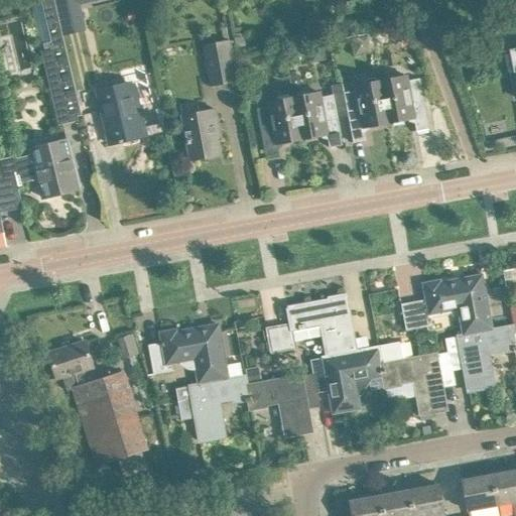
[(54,0),(41,0),(51,42),(43,44),(45,50),(41,51),(58,125),(79,121),(78,116),(82,115),(62,34),(59,20),(54,0)]
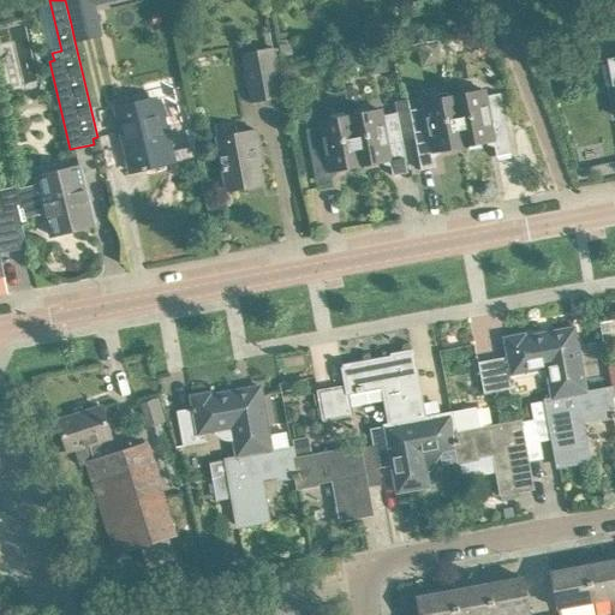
[(94,0),(65,0),(71,24),(75,41),(102,35),(95,5),(94,0)]
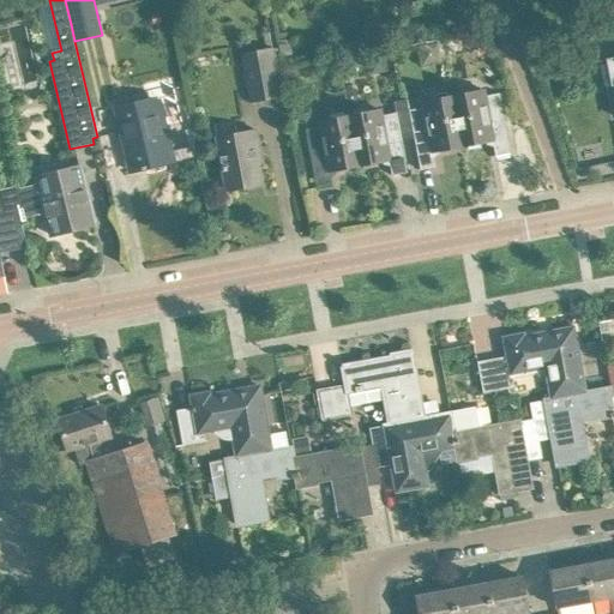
[(613,36),(594,41),(603,88),(611,86),(613,107),(613,36)]
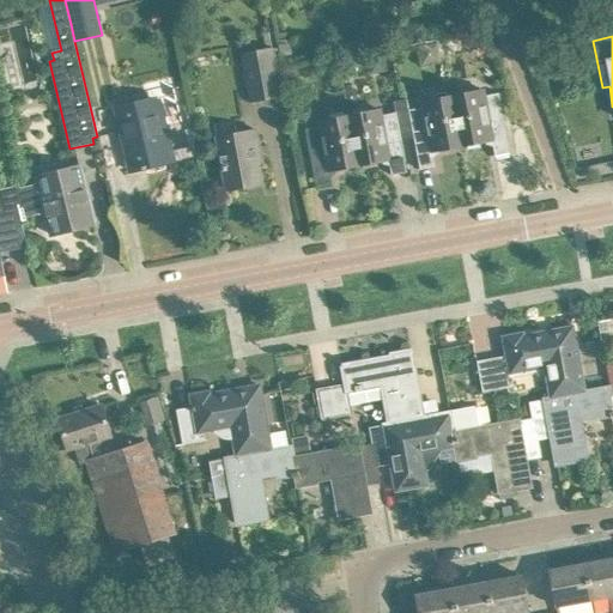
[(273,46),(241,52),(250,101),(281,96),(281,93),(285,92),(277,47),(273,48),(273,46)]
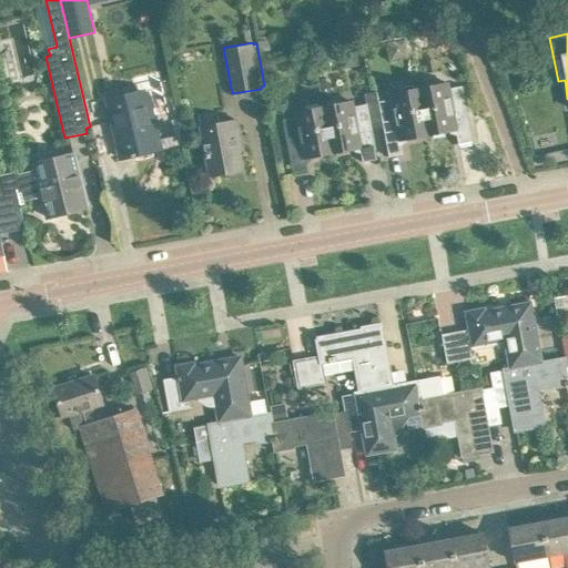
[(426,88),(418,89),(426,130),(427,135),(455,130),(458,144),(473,141),(462,85),(449,89),(448,83),(426,88)]
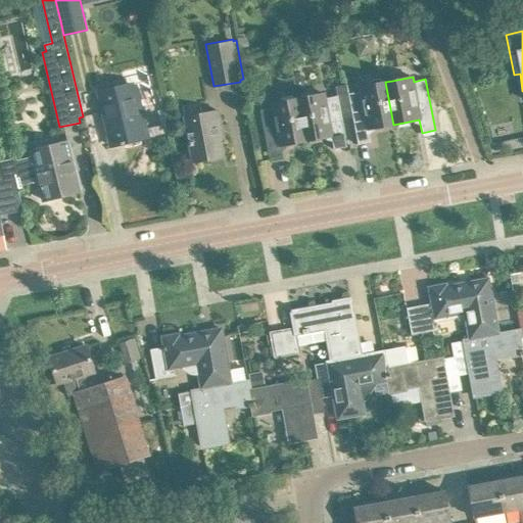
[(347,85),(341,86),(346,113),(351,112),(359,145),(371,142),(369,129),(393,125),(392,120),(385,82),(361,87),(362,92),(348,94),(347,85)]
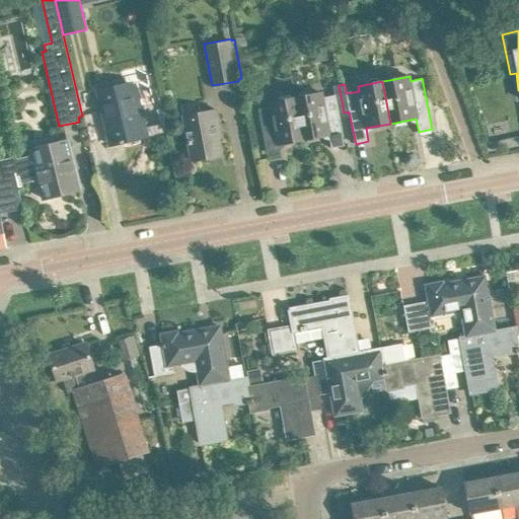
[(133,82),(97,91),(105,126),(110,145),(120,143),(120,144),(124,143),(124,142),(150,136),(150,135),(146,136),(141,116),(133,82)]
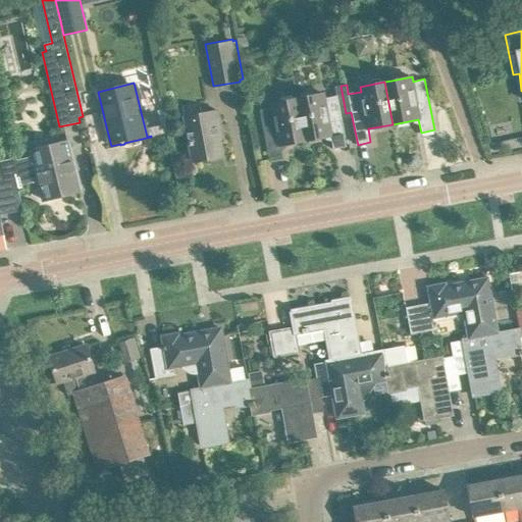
[(324,93),(297,98),(300,115),(305,141),(330,136),(333,149),(347,147),(341,114),(346,113),(341,86),(335,87),(337,96),(336,96),(325,98),(324,93)]
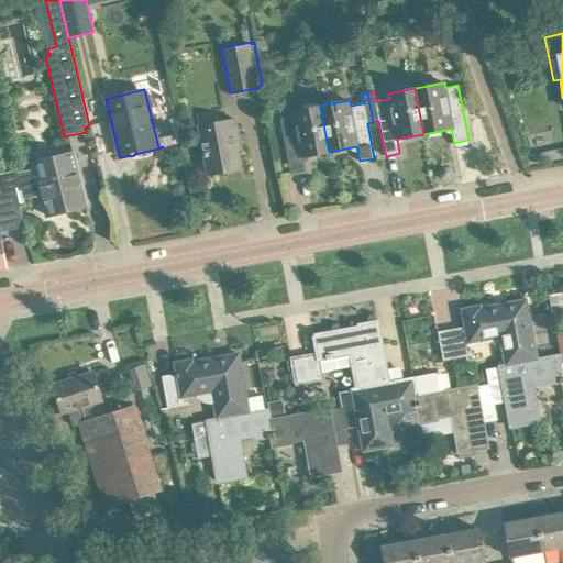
[(295,118),(280,121),(287,152),(290,174),(305,172),(302,157),(329,152),(323,124),(320,106),(294,111),(295,118)]
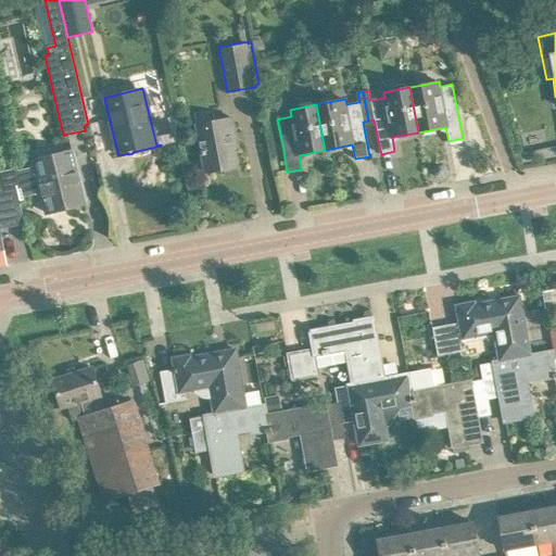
[(231,117),(196,124),(201,151),(205,173),(237,166),(231,134),(235,133),(234,124),(231,117)]
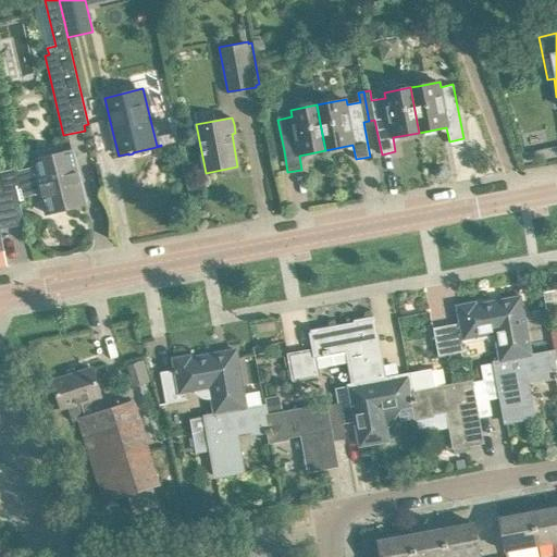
[(17,168),(1,172),(11,225),(24,223),(20,203),(25,202),(24,197),(41,192),(47,213),(85,203),(72,151),(33,161),(35,166),(19,171),(17,168)]
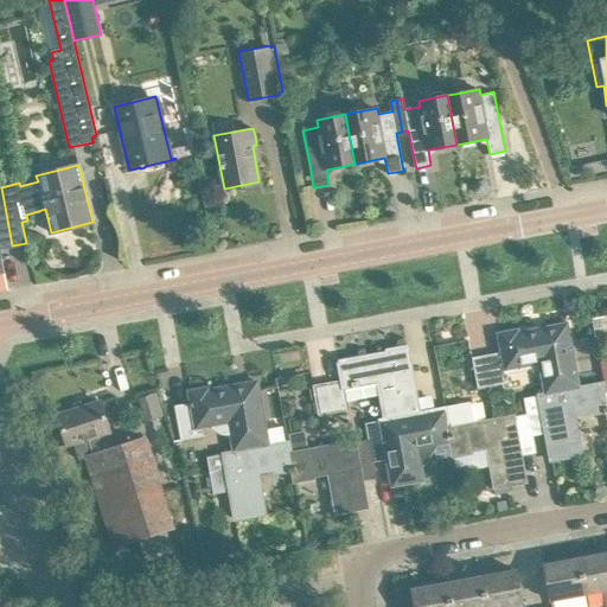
[(0,185),(0,248),(12,246),(1,187),(0,185)]
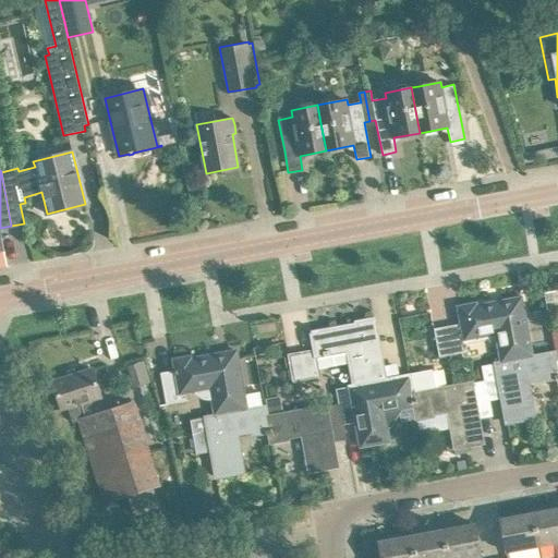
[(434,329),(438,350),(439,358),(468,352),(464,332),(494,327),(501,363),(532,358),(532,356),(523,311),(520,311),(519,303),(522,303),(521,298),(475,306),(475,304),(458,307),(461,324),(434,329)]
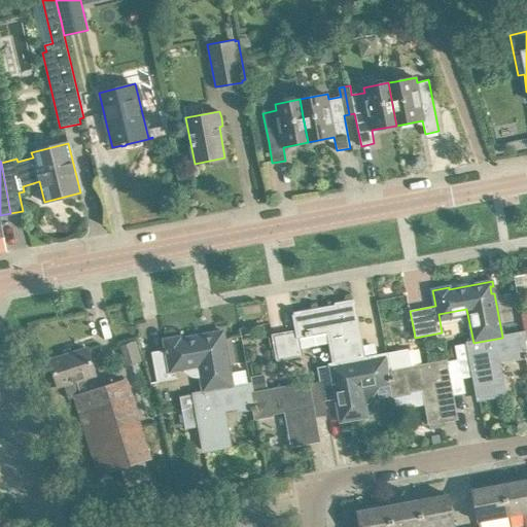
[(276,361),(304,356),(302,346),(328,341),(332,364),(335,363),(363,358),(354,304),(293,315),(296,330),(272,335),(276,361)]
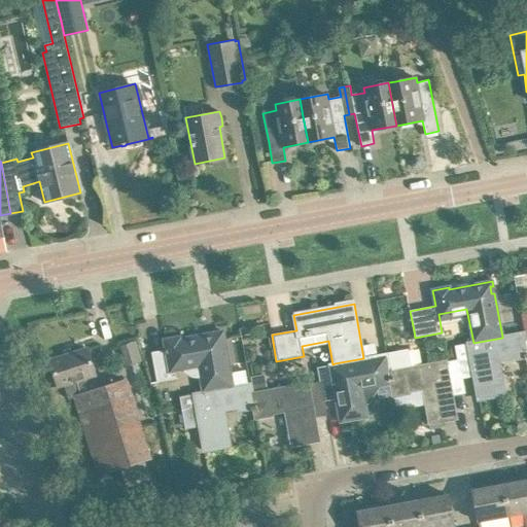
[(166,350),(151,352),(156,382),(177,378),(175,369),(181,367),(182,371),(190,376),(196,378),(199,377),(201,392),(204,392),(233,386),(223,331),(164,340),(166,350)]
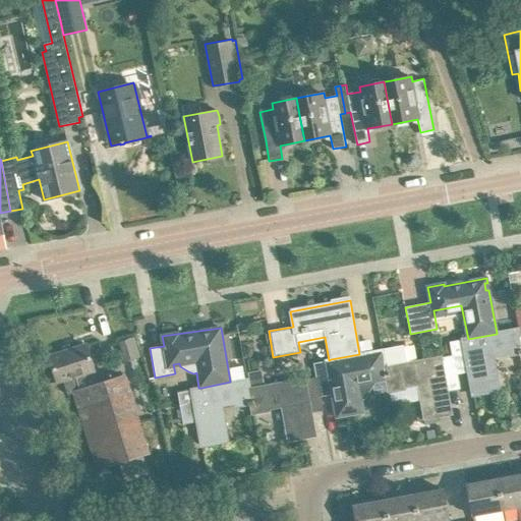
[(520,340),(518,329),(497,333),(497,334),(468,339),(450,342),(453,356),(456,374),(468,371),(473,395),(499,390),(493,356),(507,353),(507,355),(518,353),(519,355),(520,354),(520,346),(520,340)]
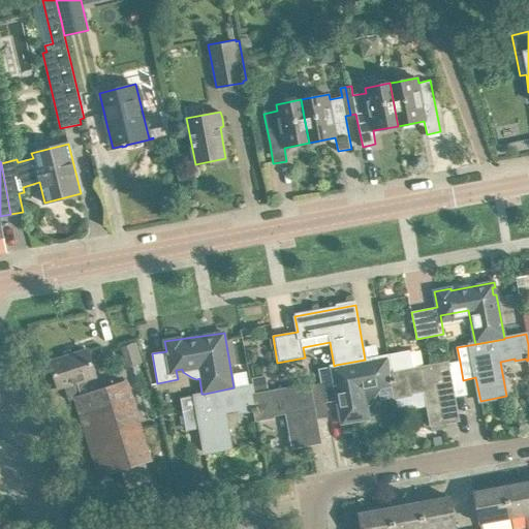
[(135,341),(121,346),(127,366),(142,361),(135,341)]
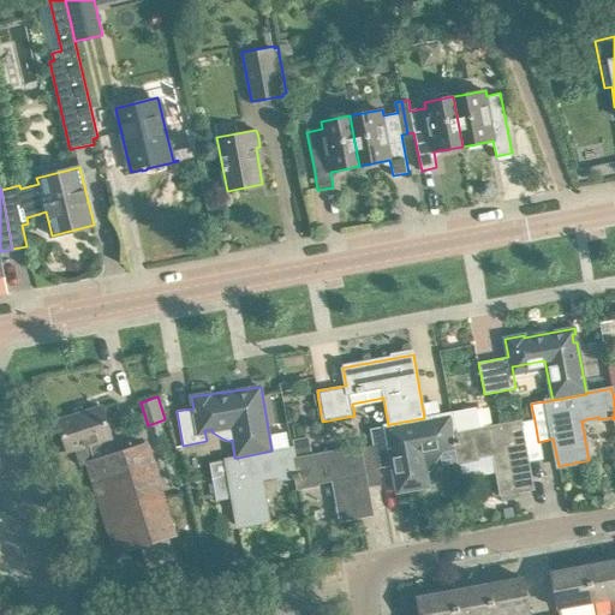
[(102,407),(58,421),(67,451),(75,448),(81,466),(88,464),(115,554),(175,535),(147,443),(114,454),(109,437),(111,437),(102,407)]
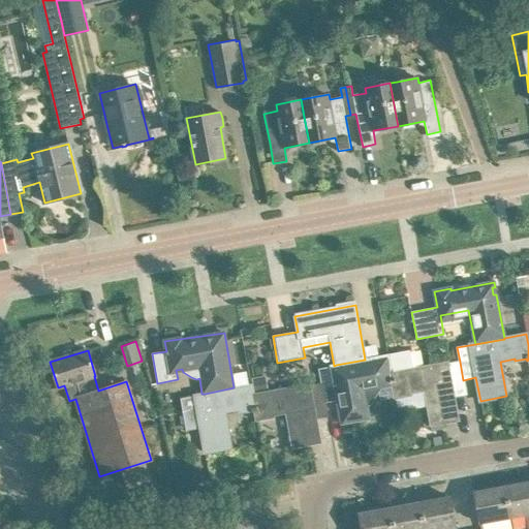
[(389,355),(395,398),(411,395),(410,393),(425,390),(431,425),(458,419),(454,397),(467,395),(463,380),(460,362),(414,370),(410,352),(389,355)]
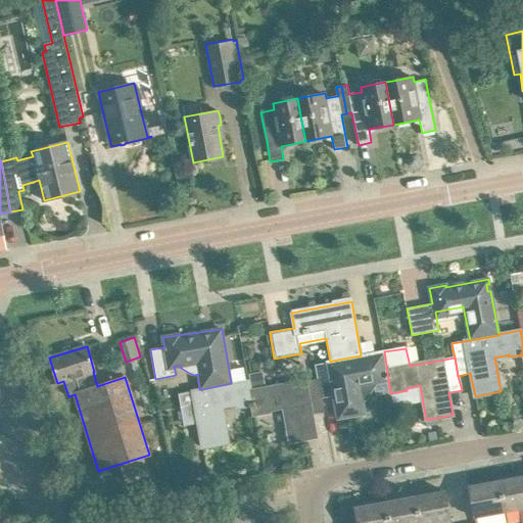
[(387,378),(382,351),(361,355),(362,357),(332,362),(332,361),(330,362),(315,364),(318,379),(321,390),(322,397),(334,395),(338,418),(364,414),(358,379),(372,376),(372,379),(383,377),(383,379),(387,378)]
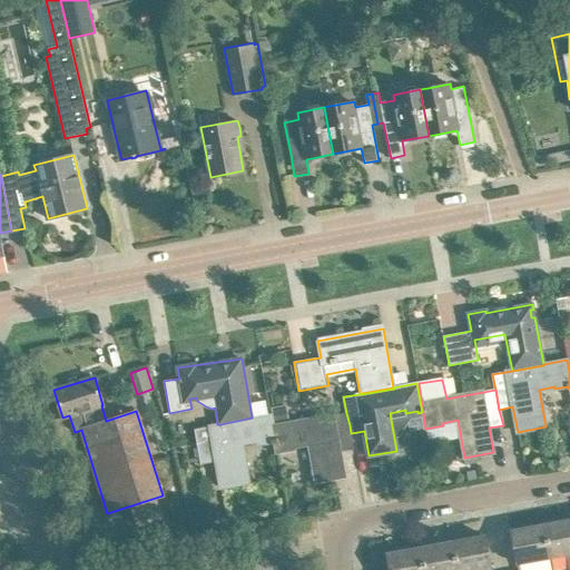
[(346,413),(273,426),(276,443),(275,443),(276,452),(294,449),(294,446),(308,444),(316,481),(344,477),(340,451),(354,449),(351,433),(350,425),(346,413)]
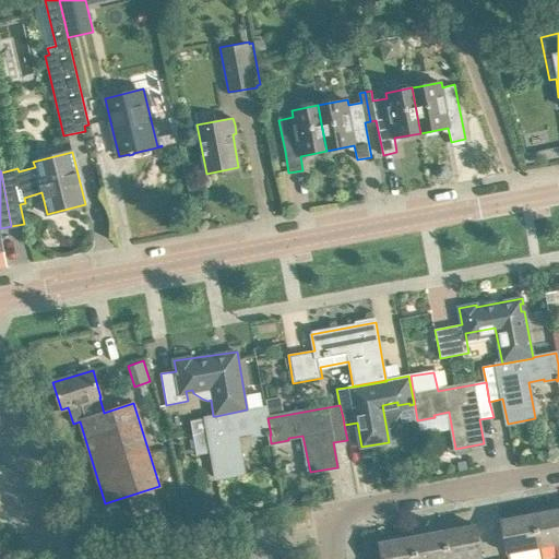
[(268,418),(265,406),(247,409),(247,411),(216,416),(213,416),(190,420),(197,455),(212,452),(216,478),(245,473),(238,436),(252,433),(253,436),(264,433),(265,436),(270,435),(271,435),(268,418)]
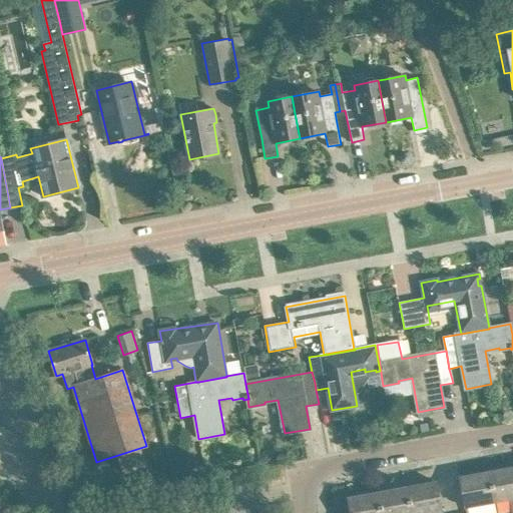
[(512,467),(489,472),(495,502),(510,499),(512,512),(512,467)]
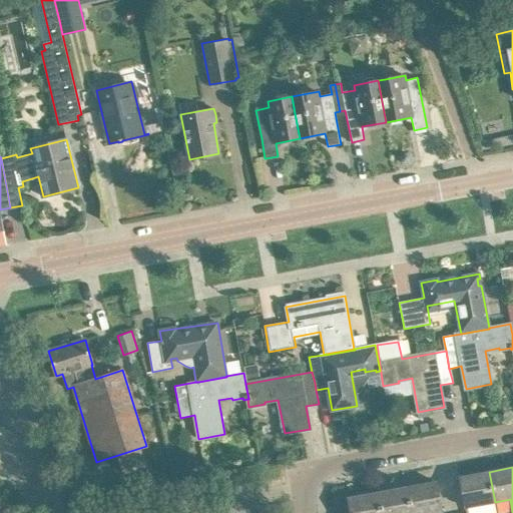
[(495,502),(489,472),(460,477),(466,507),(495,502)]
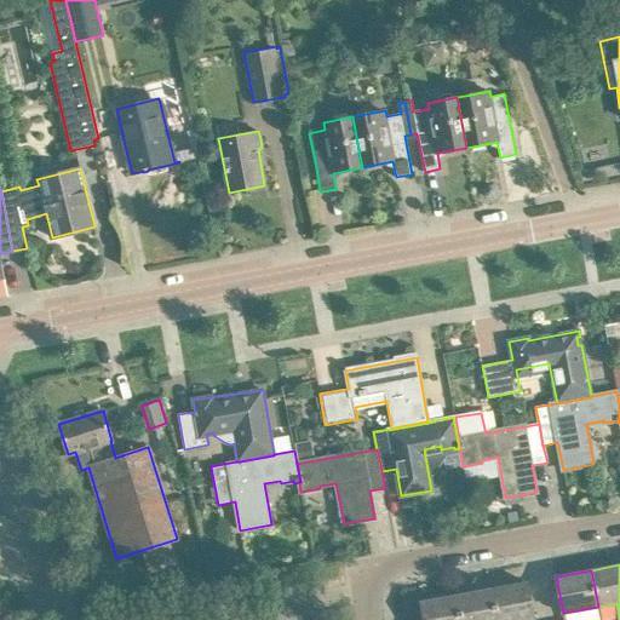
[(533,619),(527,583),(492,589),(497,619),(533,619)]
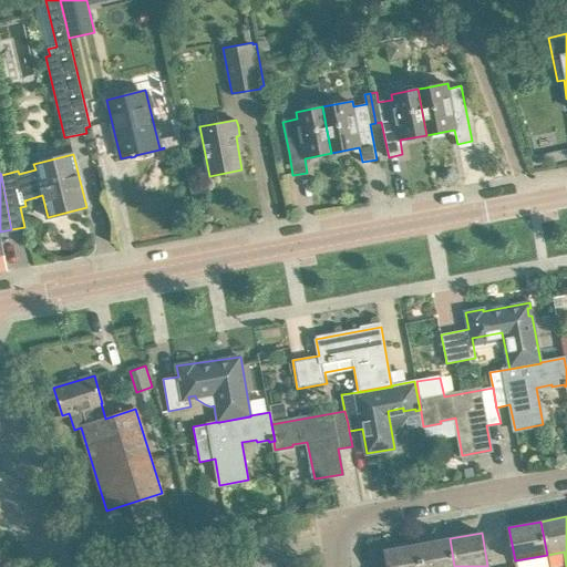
[(454,566),(450,538),(418,545),(421,566),(454,566)]
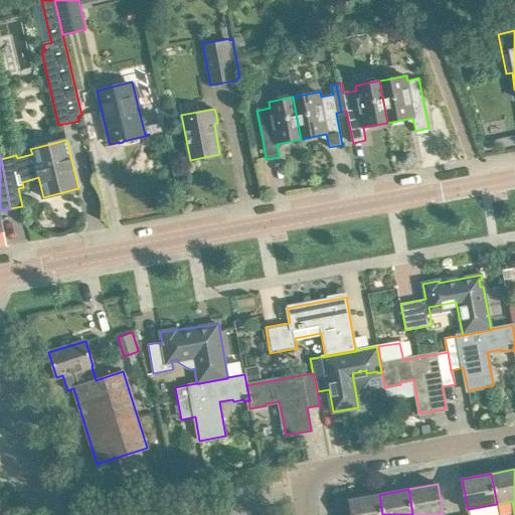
[(382,514),(379,495),(349,500),(352,514),(382,514)]
